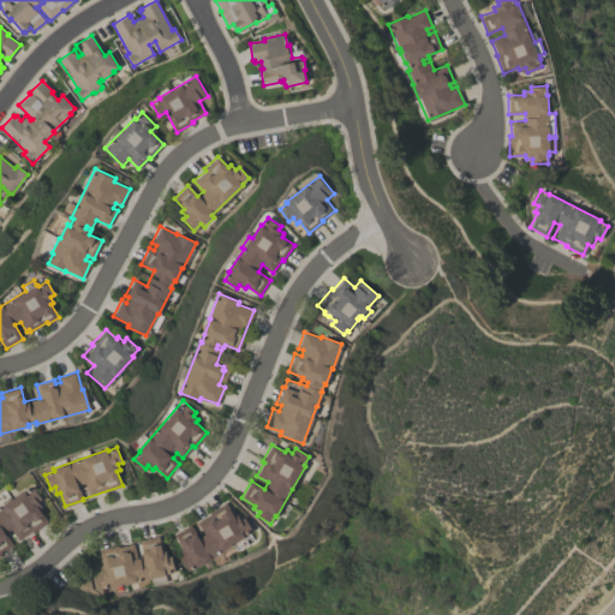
[(47,523),(31,532),(31,531),(18,539),(11,529),(5,532),(13,545),(0,553),(0,507),(33,487),(41,500),(37,501),(42,507),(39,509),(47,523)]
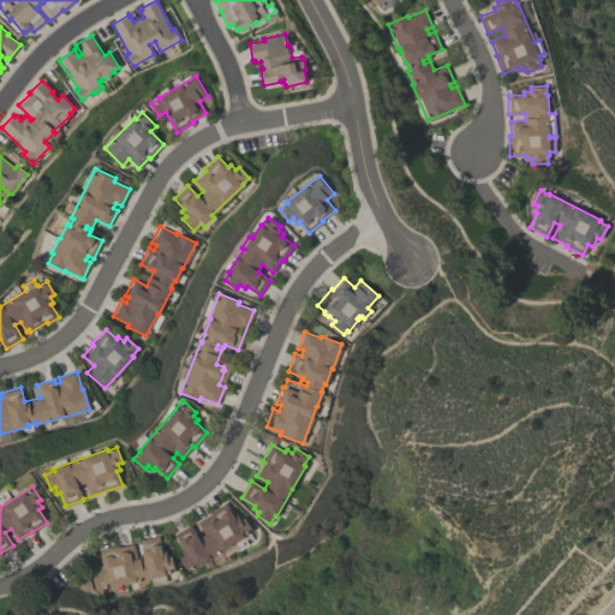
[(191,569),(191,568),(187,571),(180,560),(184,557),(179,550),(181,548),(173,535),(190,524),(198,537),(204,533),(197,521),(210,514),(209,513),(226,502),(233,515),(237,514),(240,519),(244,517),(252,530),(244,535),(245,536),(244,537),(248,543),(237,549),(233,544),(191,569)]
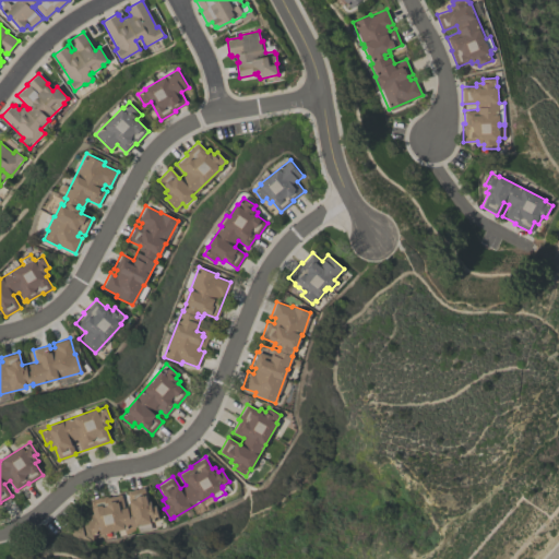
[(90,499),(106,496),(107,497),(121,494),(123,508),(127,507),(127,506),(130,504),(127,491),(144,487),(147,501),(150,500),(151,506),(155,504),(158,519),(150,521),(150,523),(149,523),(151,528),(137,531),(135,525),(91,536),(87,521),(92,520),(90,514),(93,513),(90,499)]
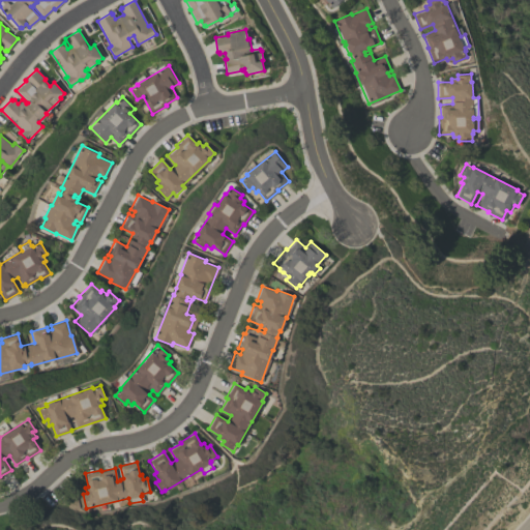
All buildings are outlined.
